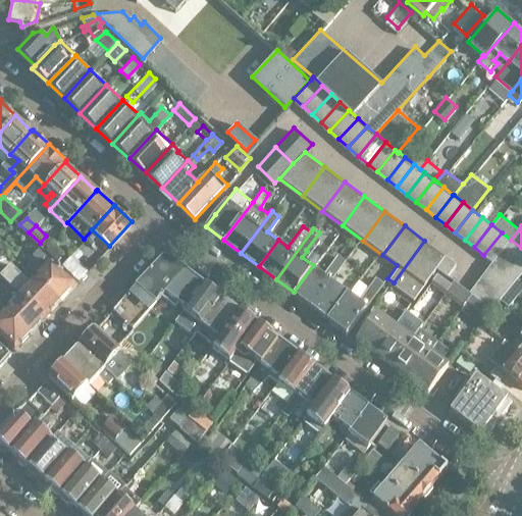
[(483,255),(492,261),(493,262),(511,240),(502,233),(483,255)]
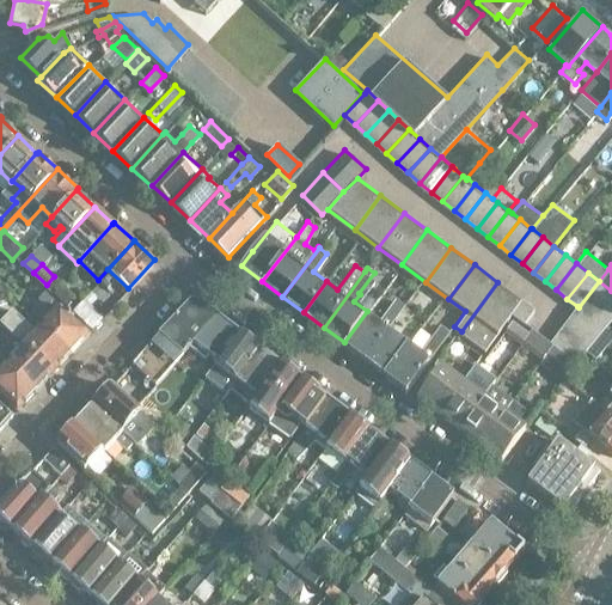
[(75,294),(61,281),(53,289),(66,303),(75,294)]
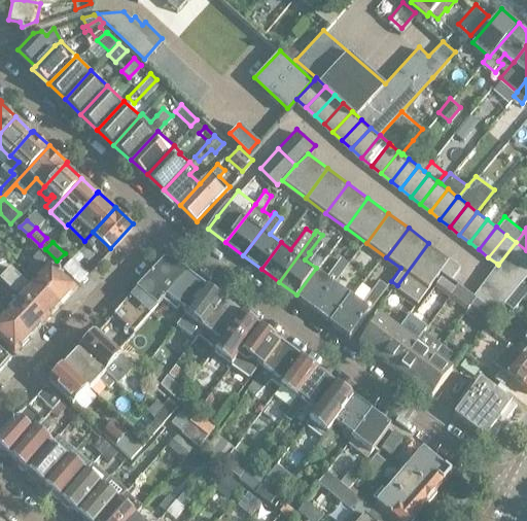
[(497,264),(490,274),(513,291),(524,279),(523,278),(526,271),(526,250),(516,242),(498,265),(497,264)]
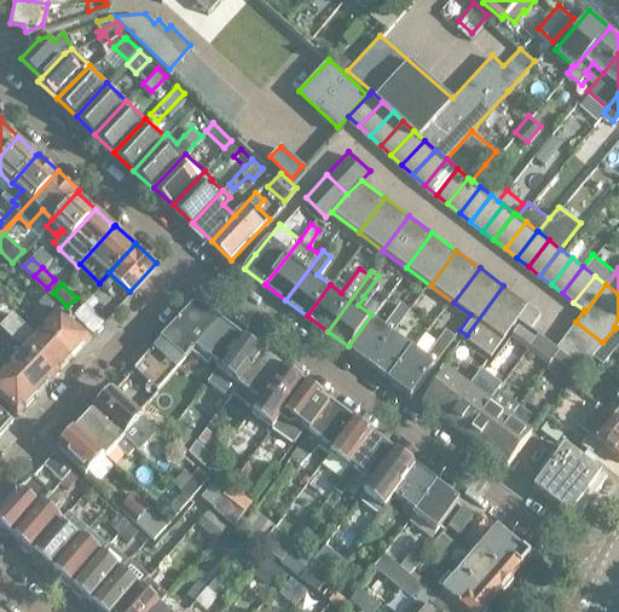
[(503,286),(467,335),(490,353),(516,317),(527,302),(503,286)]
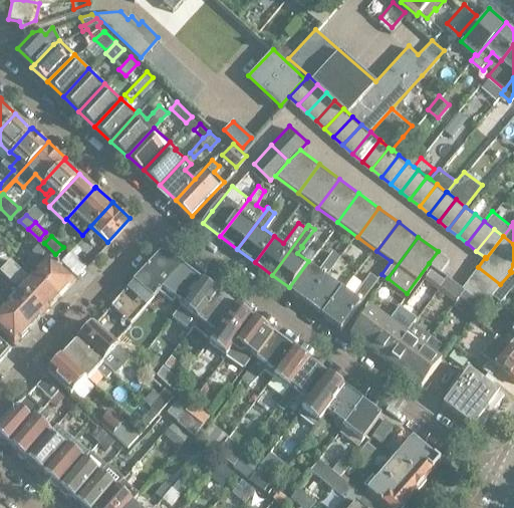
[(38,254),(44,248),(45,248),(37,241),(34,244),(31,247),(38,254)]
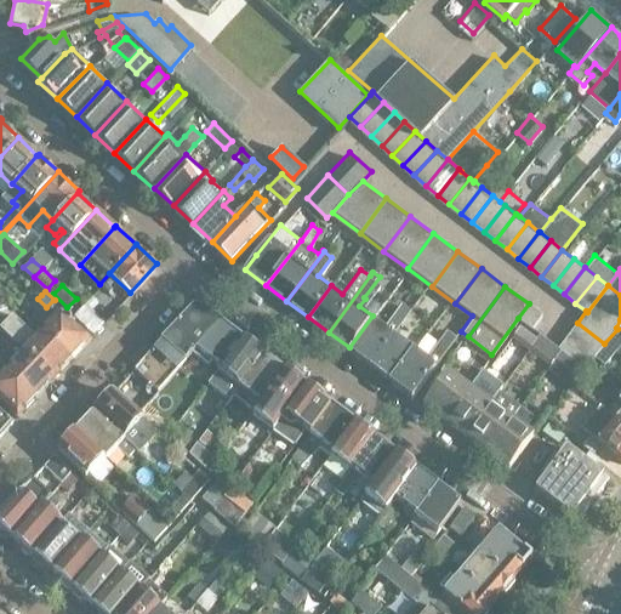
[(74,308),(93,327),(110,310),(91,291),(74,308)]
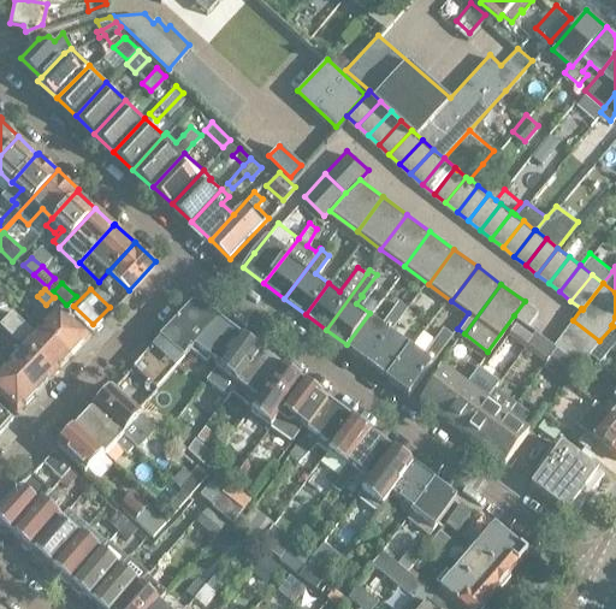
[(196,299),(191,300),(132,362),(155,384),(182,356),(219,315),(196,299)]
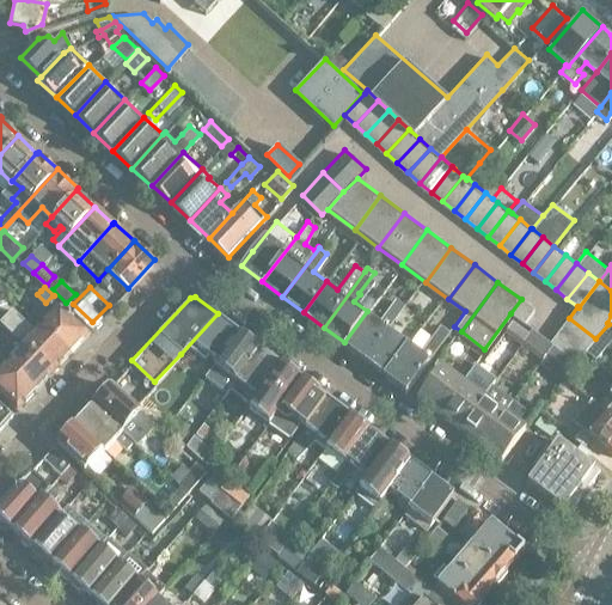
[(367,311),(344,342),(365,358),(387,327),(405,303),(396,297),(378,319),(367,311)]
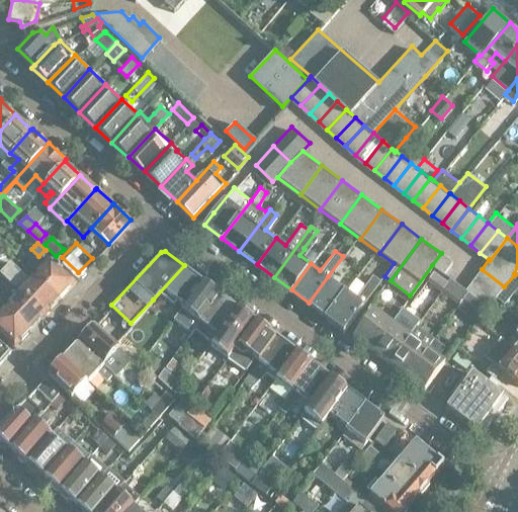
[(441,253),(432,265),(443,273),(452,261),(441,253)]
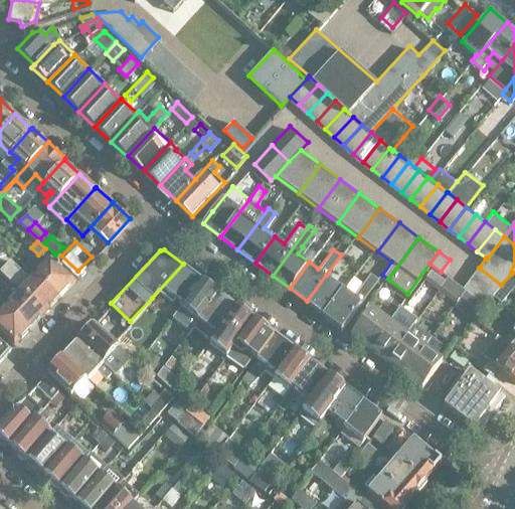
[(49,253),(34,270),(59,294),(74,277),(49,253)]
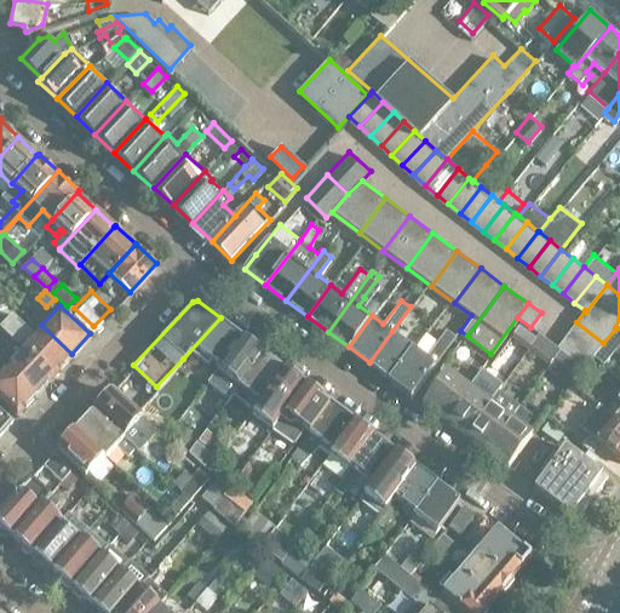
[(0,321),(0,324),(13,337),(15,337),(53,373),(72,354),(41,325),(35,331),(12,309),(0,321)]
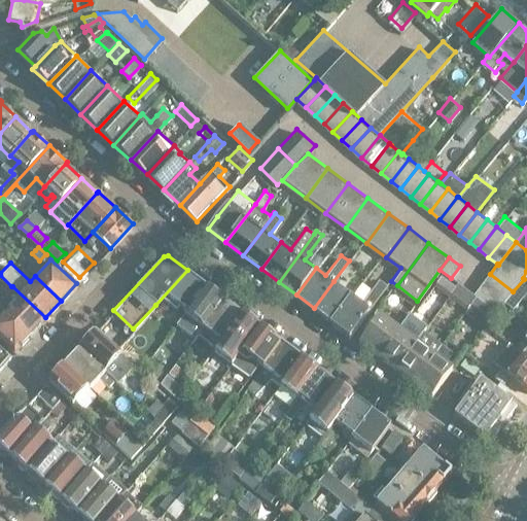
[(187,270),(155,305),(157,306),(166,299),(177,307),(179,304),(186,309),(204,284),(205,283),(187,270)]
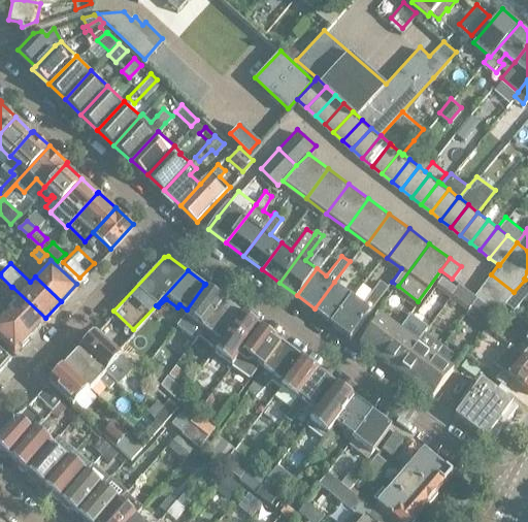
[(435,284),(450,294),(456,286),(441,274),(435,284)]
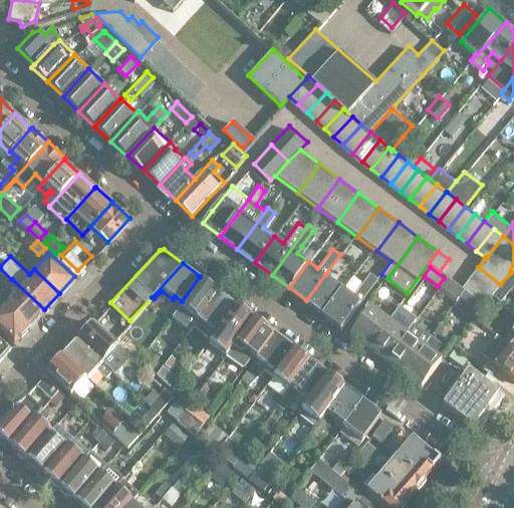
[(463,286),(464,287),(483,301),(484,302),(492,293),(493,293),(500,284),(478,267),(463,286)]
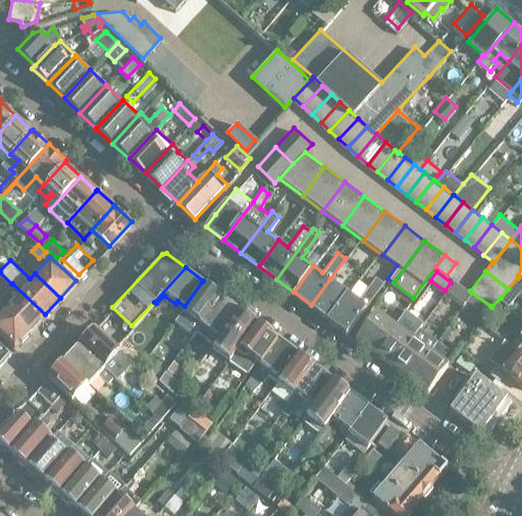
[(348,292),(328,318),(347,331),(383,281),(376,275),(359,299),(348,292)]
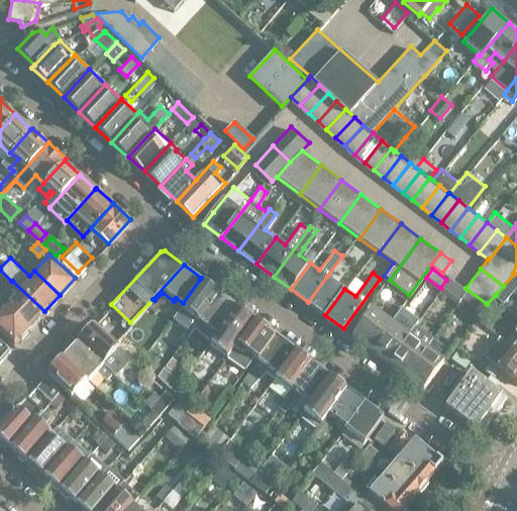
[(503,286),(496,295),(503,301),(516,284),(516,275),(514,274),(503,286)]
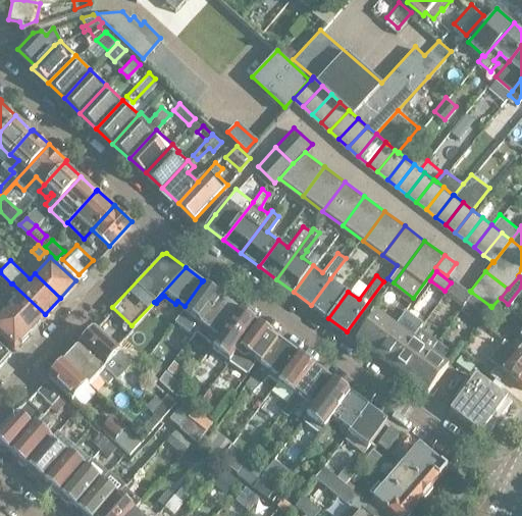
[(330,278),(311,305),(328,318),(348,292),(330,278)]
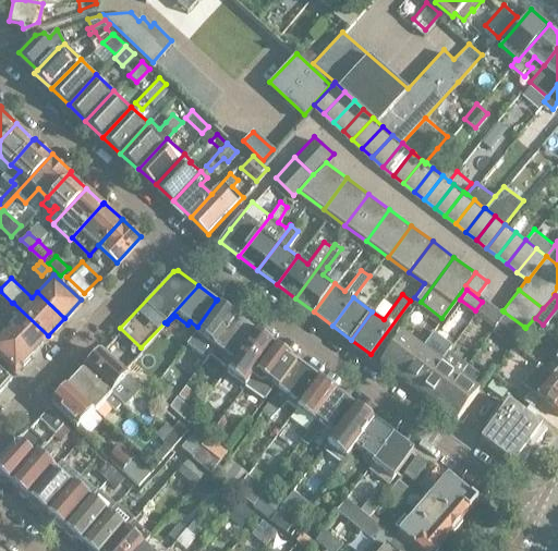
[(235,315),(216,301),(186,340),(205,354),(208,350),(235,315)]
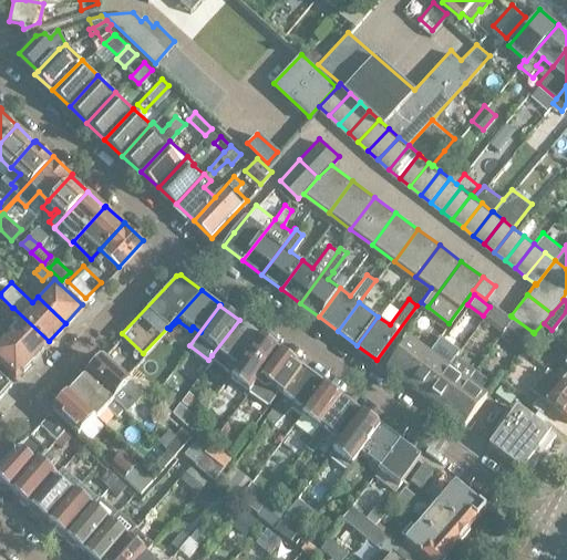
[(0,328),(32,359),(49,341),(13,308),(12,308),(0,321),(0,328)]
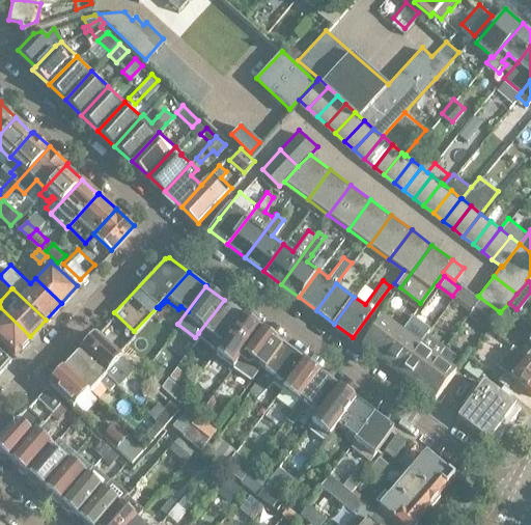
[(464,296),(474,304),(479,297),(478,296),(469,288),(464,296)]
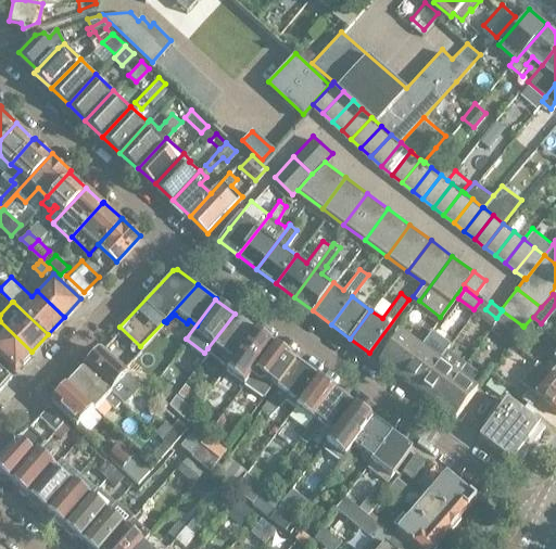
[(502,310),(496,318),(495,319),(495,320),(487,331),(492,335),(501,323),(515,334),(522,326),(502,310)]
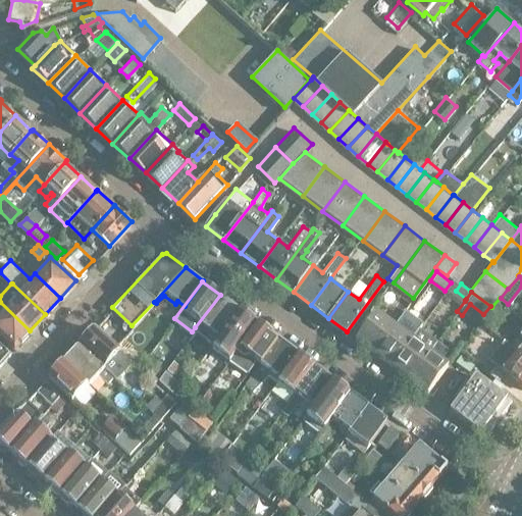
[(410,301),(400,294),(396,299),(406,306),(410,301)]
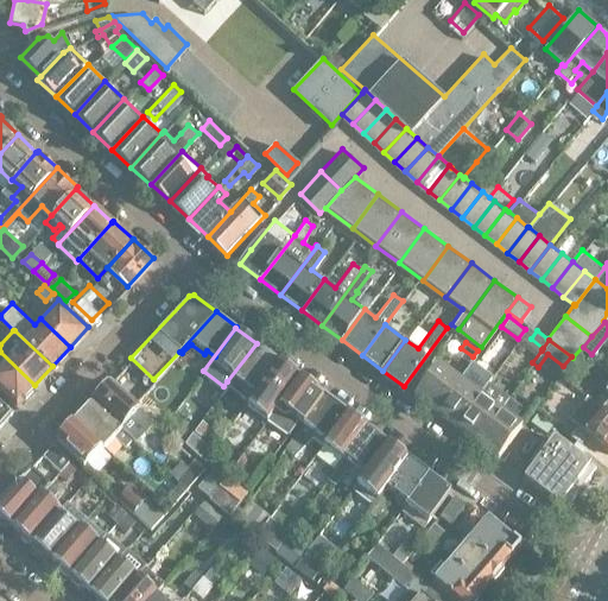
[(277,359),(257,343),(227,381),(248,397),(277,359)]
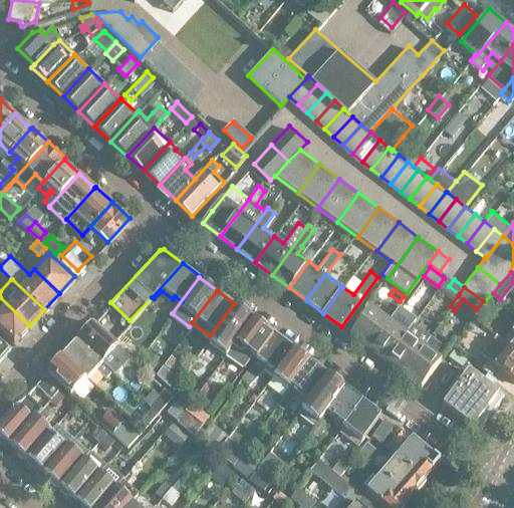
[(0,328),(14,341),(29,325),(0,297),(0,328)]
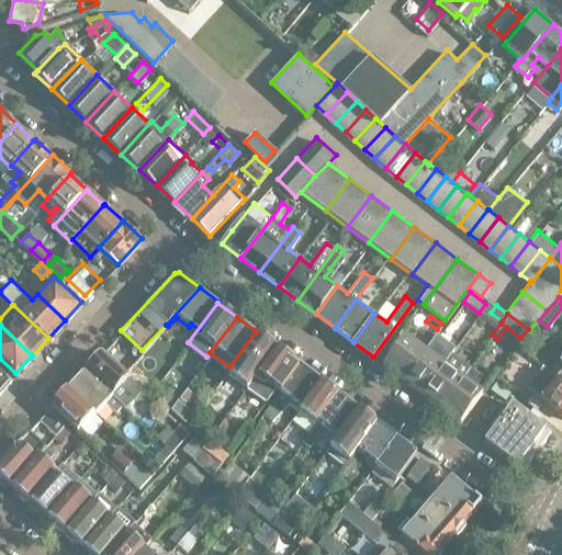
[(274,346),(256,331),(229,366),(231,367),(227,372),(246,384),(274,346)]
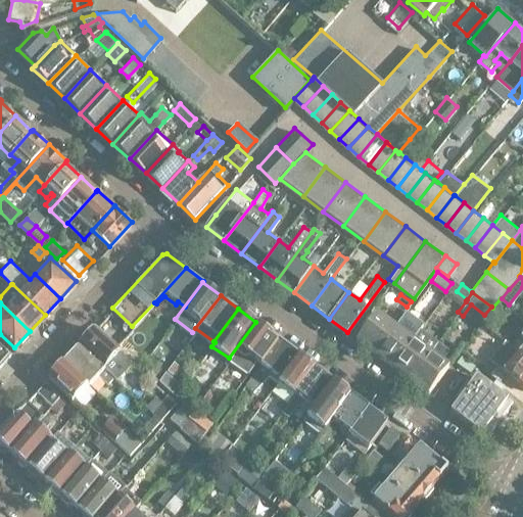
[(378,309),(357,337),(375,350),(396,322),(378,309)]
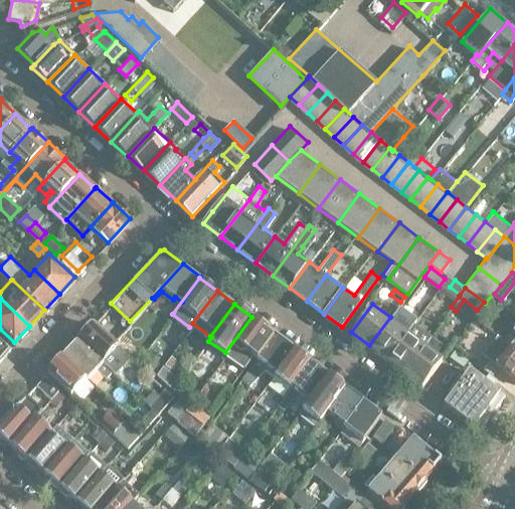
[(252,316),(251,317),(225,352),(244,366),(253,354),(256,356),(275,332),(252,316)]
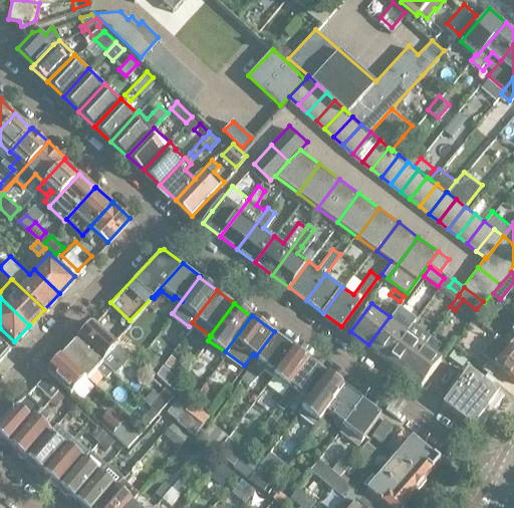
[(390,316),(368,344),(386,357),(407,329),(390,316)]
